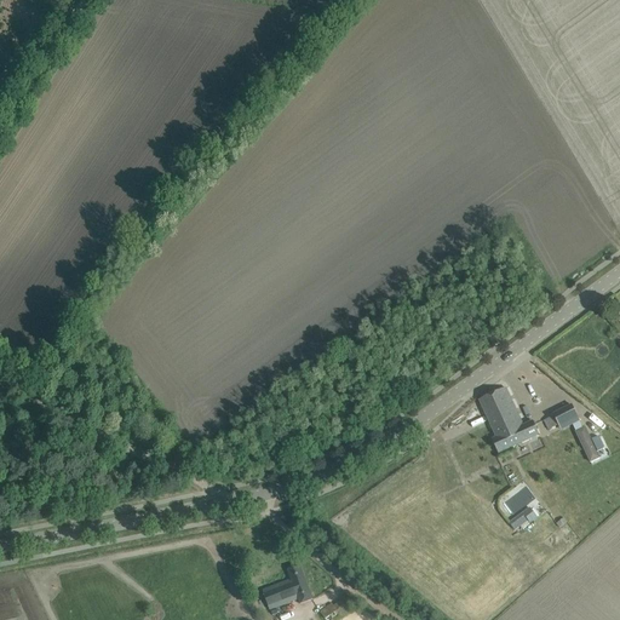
[(523,426),(506,388),(480,401),(497,438),(493,440),(499,453),(539,435),(533,422),(523,426)]
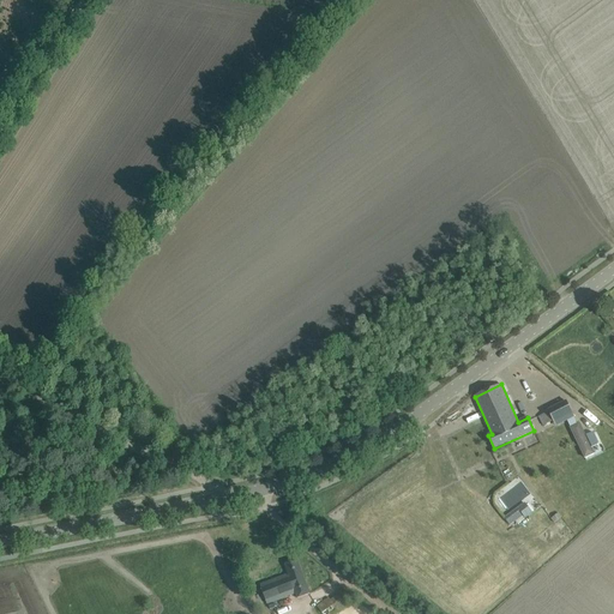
[(546,425),(553,421),(548,411),(541,415),(546,425)]
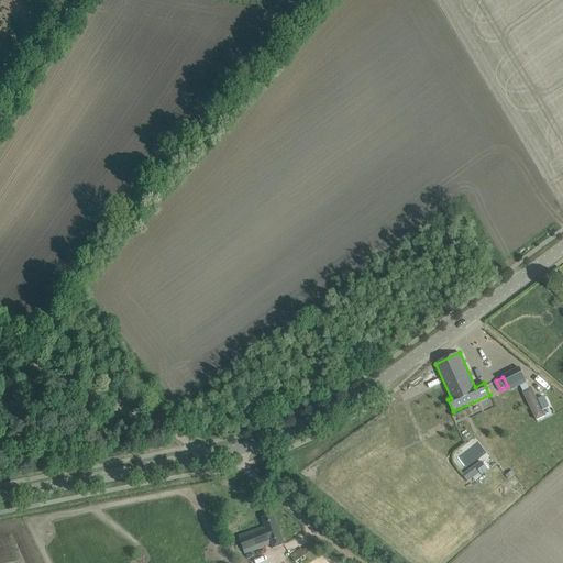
[(528,382),(505,393),(510,405),(533,394),(528,382)]
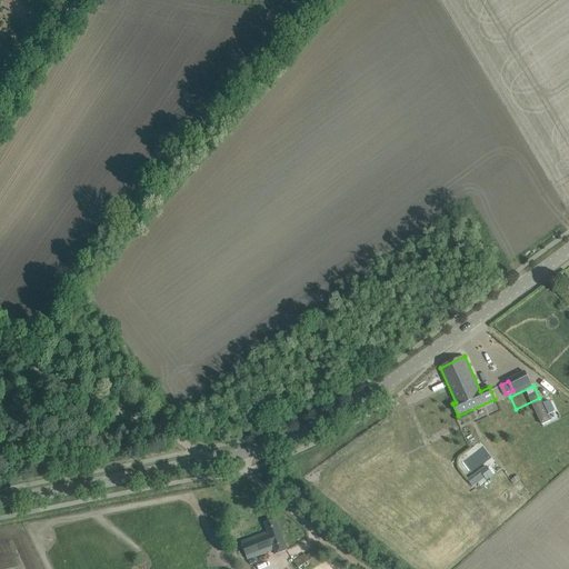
[(27,403),(13,416),(20,423),(33,411),(27,403)]
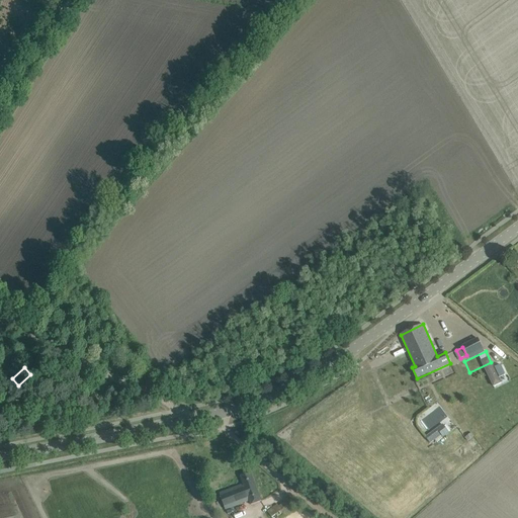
[(40,393),(52,399),(56,390),(45,384),(40,393)]
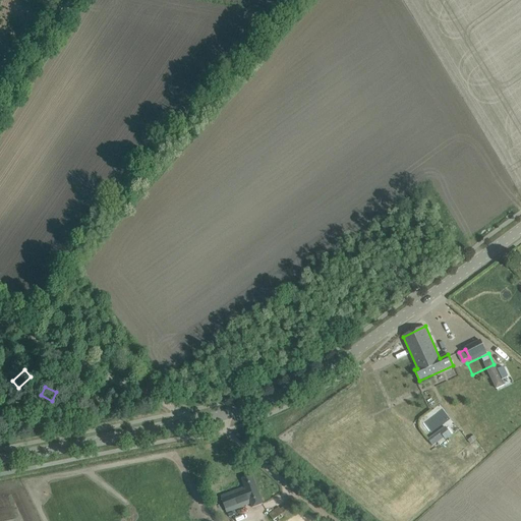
[(446,426),(427,440),(431,446),(444,438),(445,440),(452,436),(446,426)]
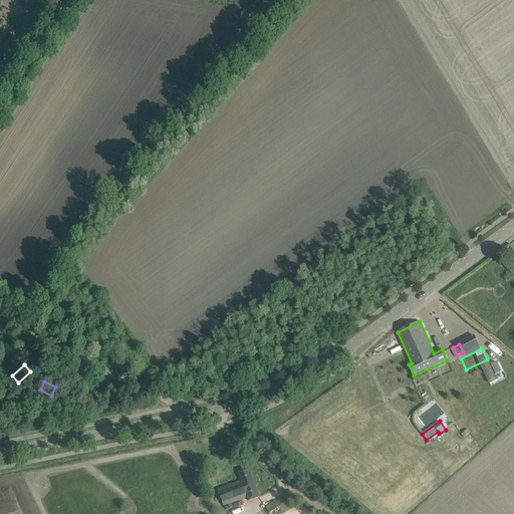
[(468,430),(462,434),(464,438),(470,434),(468,430)]
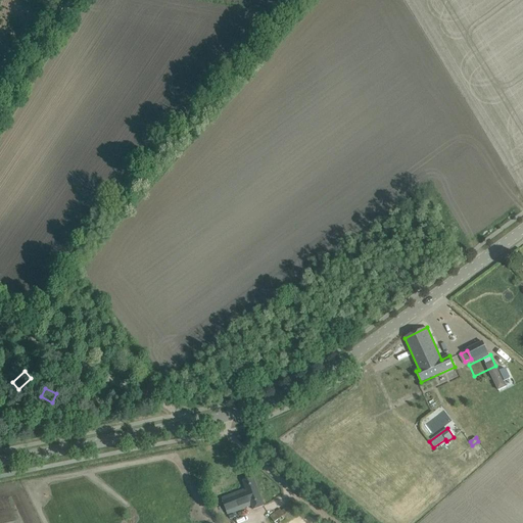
[(343,456),(337,447),(320,461),(326,469),(343,456)]
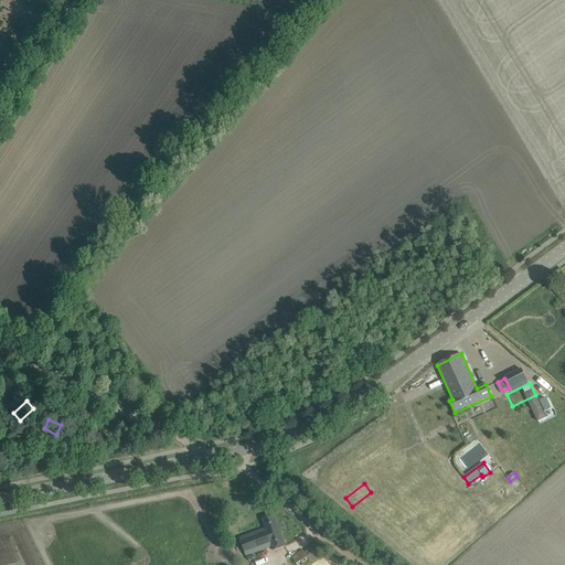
[(238,539),(246,556),(270,547),(273,552),(285,546),(273,515),(262,520),(265,529),(238,539)]
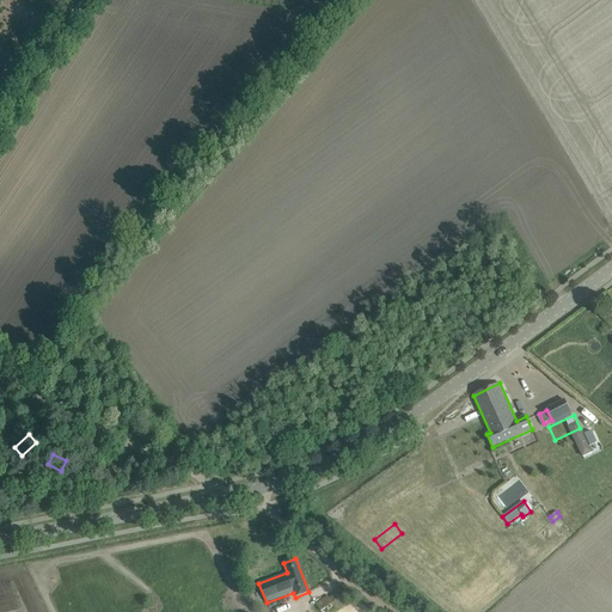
[(336,609),(349,599),(342,589),(329,599),(328,597),(316,605),(322,611),(326,609),(328,611),(335,606),(336,609)]
